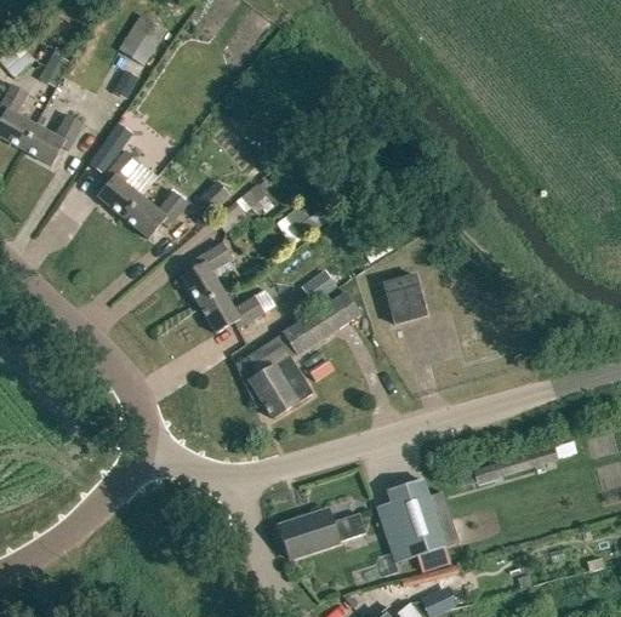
[(121,45),(148,61),(165,30),(140,16),(121,45)]
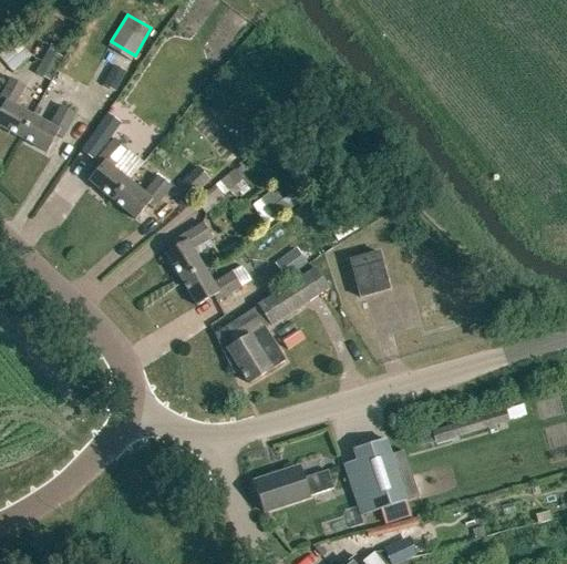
[(14,37),(0,51),(0,55),(16,71),(32,54),(14,37)]
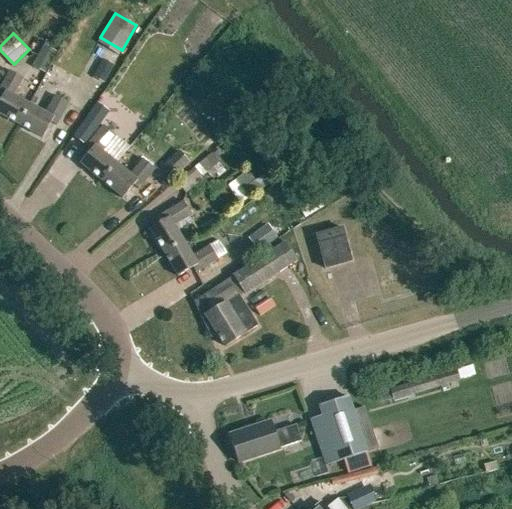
[(0,97),(0,111),(19,122),(30,101),(16,94),(24,77),(10,70),(0,88),(0,91),(3,92),(0,97)]
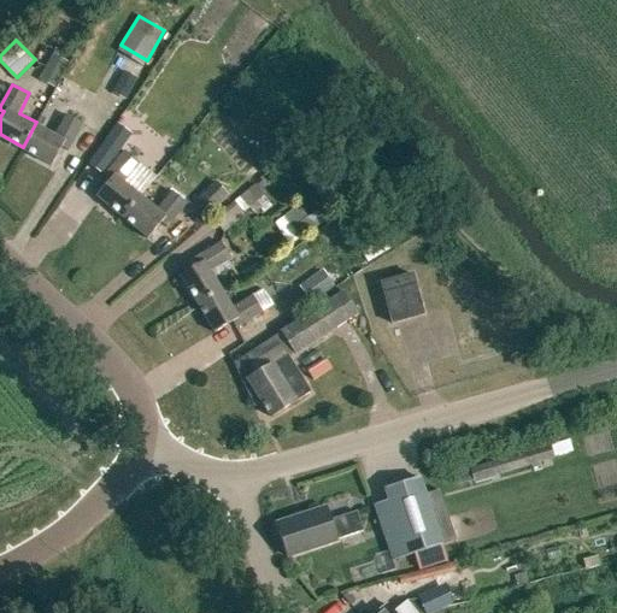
[(23,147),(53,163),(60,147),(68,148),(82,121),(65,111),(54,131),(36,122),(23,147)]
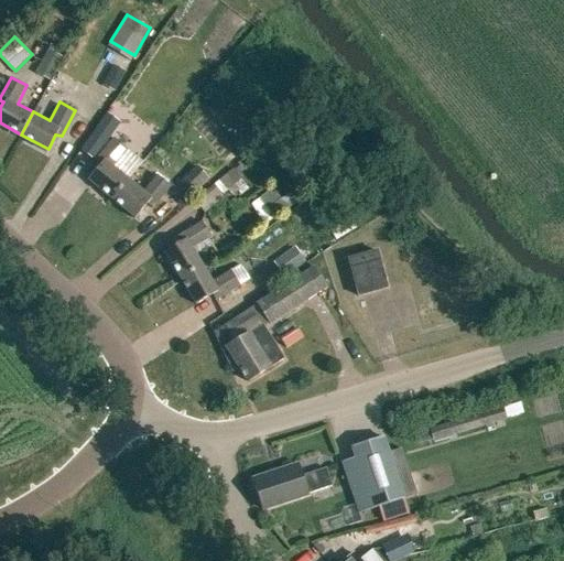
[(94,158),(119,121),(106,111),(80,148),(94,158)]
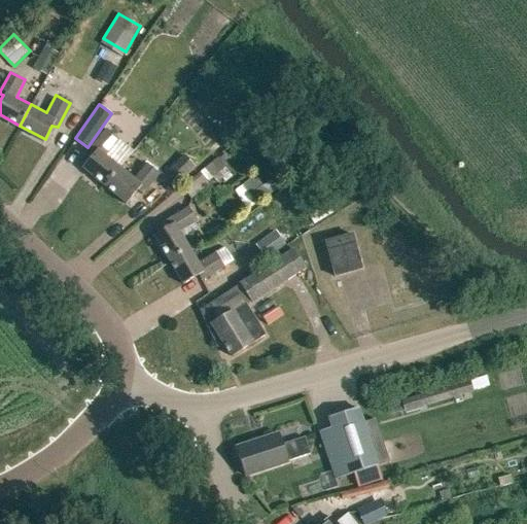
[(81,167),(104,184),(119,166),(105,154),(119,138),(106,128),(89,149),(93,152),(81,167)]
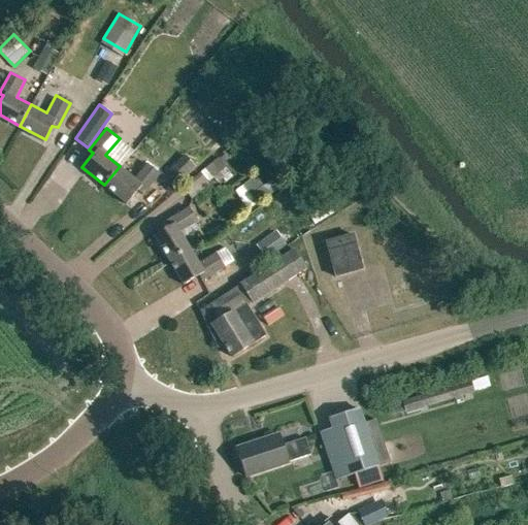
[(176,183),(179,181),(196,165),(184,152),(164,169),(176,183)]
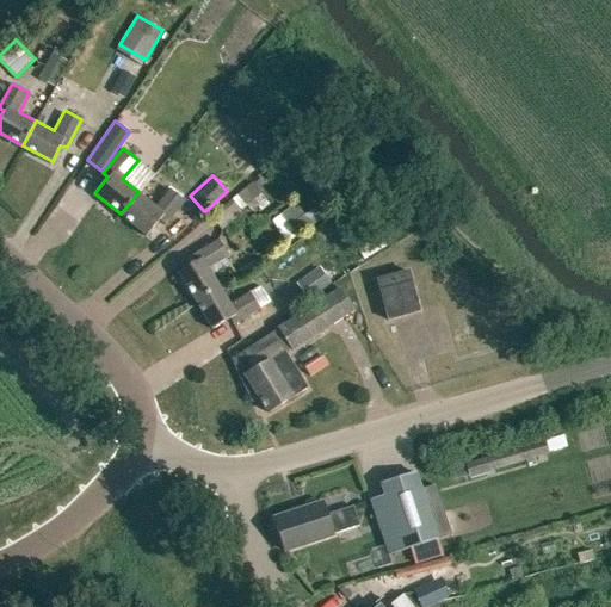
[(241,209),(263,191),(253,180),(233,198),(241,209)]
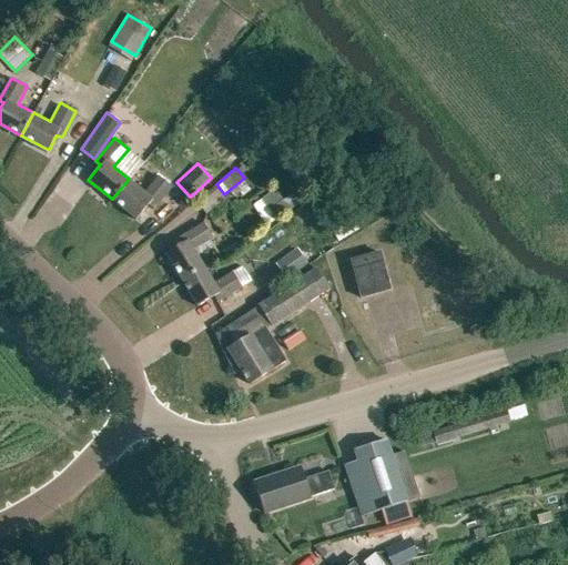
[(112,199),(137,219),(149,203),(153,208),(171,185),(156,174),(143,191),(129,179),(112,199)]
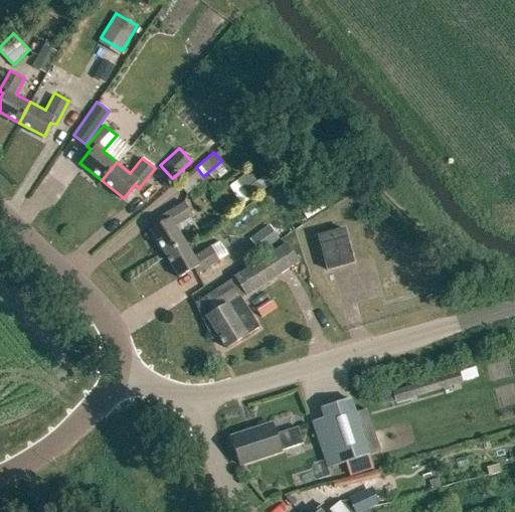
[(273,180),(267,171),(253,180),(247,171),(228,184),(242,205),(260,195),(258,191),(273,180)]
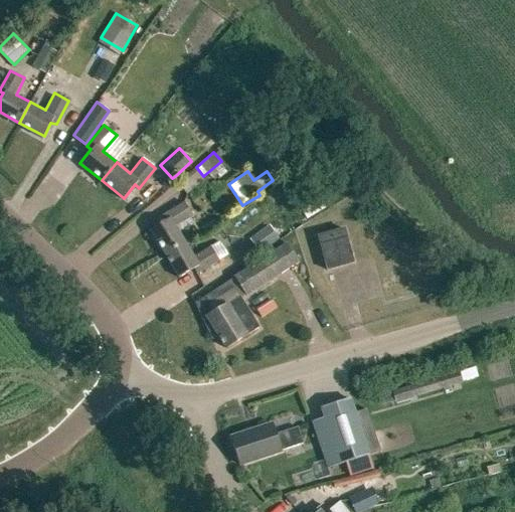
[(329,189),(310,200),(316,211),(335,200),(329,189)]
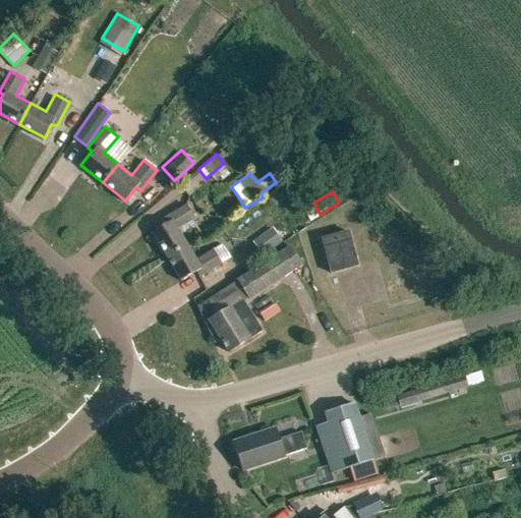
[(151,231),(165,255),(186,242),(178,228),(195,218),(186,203),(164,217),(166,222),(151,231)]
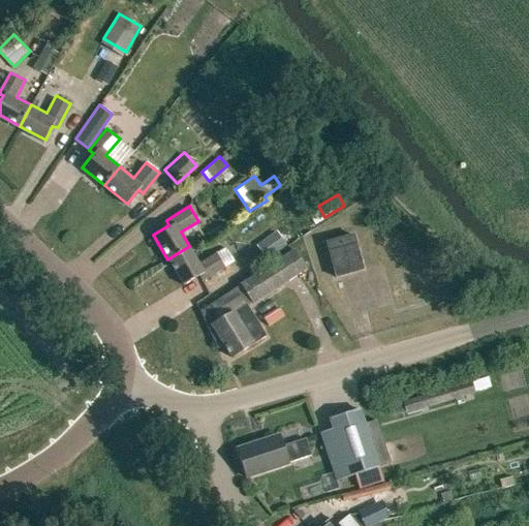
[(267,257),(286,244),(277,230),(257,244),(267,257)]
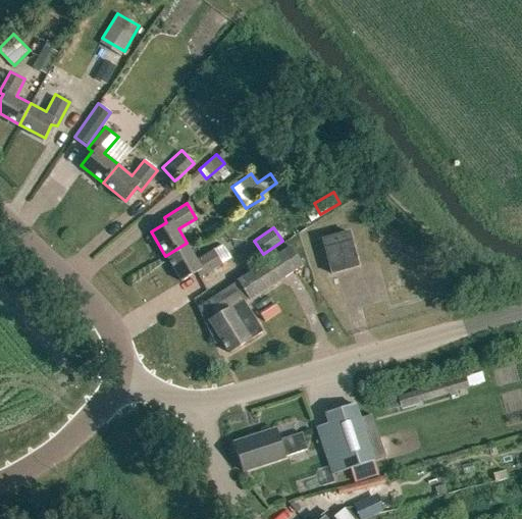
[(321,238),(331,272),(358,265),(348,230),(321,238)]
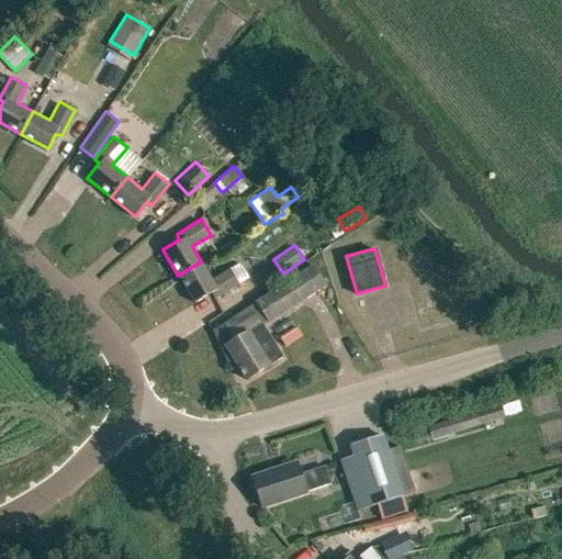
[(178,276),(194,302),(211,292),(214,298),(238,282),(229,267),(211,278),(201,261),(178,276)]
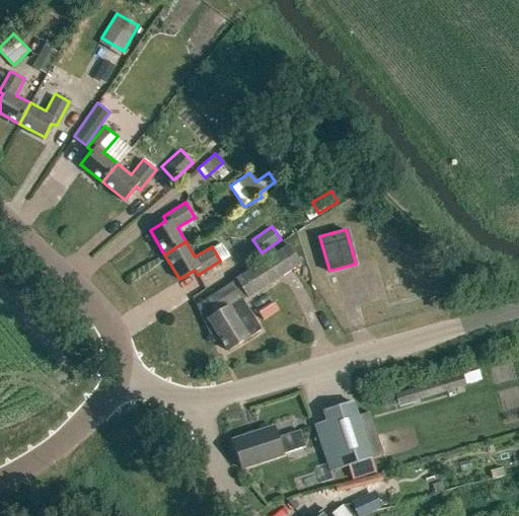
[(219,338),(226,348),(249,337),(248,336),(262,327),(243,298),(246,296),(246,297),(300,262),(288,244),(235,279),(234,278),(196,303),(196,304),(195,304),(213,341),(219,338)]
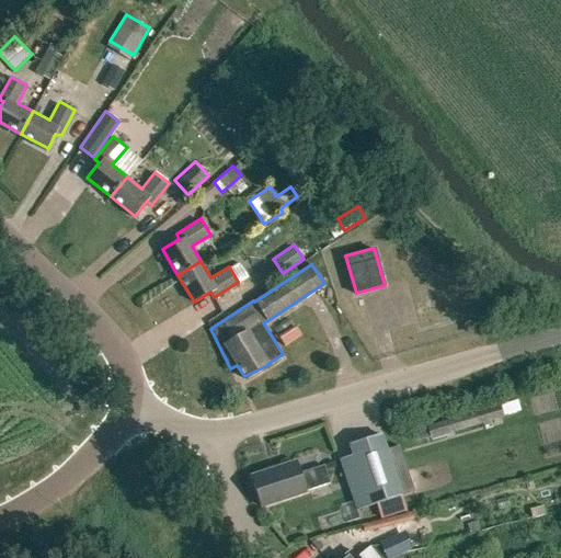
[(425,423),(428,436),(478,422),(474,409),(425,423)]
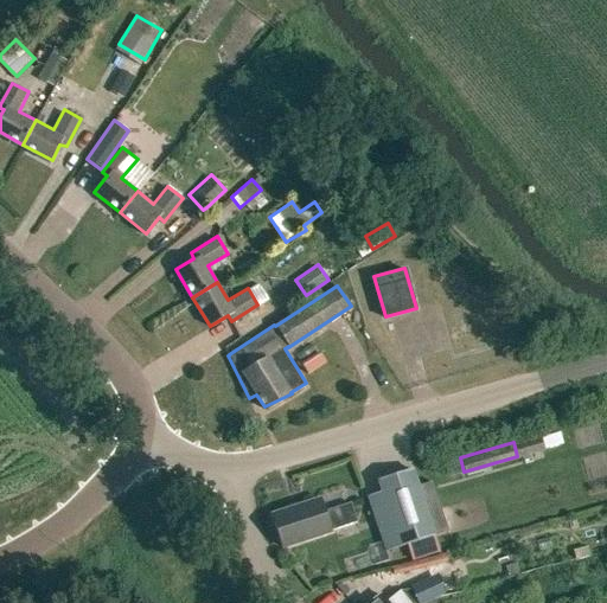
[(413,467),(377,479),(382,491),(368,494),(385,550),(434,533),(413,467)]
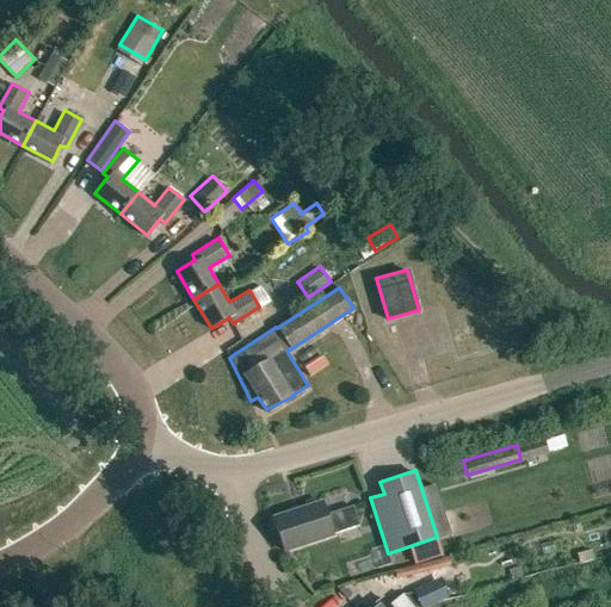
[(333,532),(326,513),(322,501),(273,516),(284,549),(333,532)]
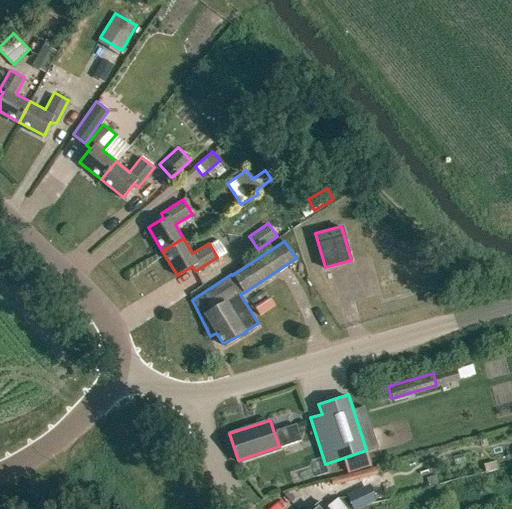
[(295,423),(273,430),(279,446),(301,439),(295,423)]
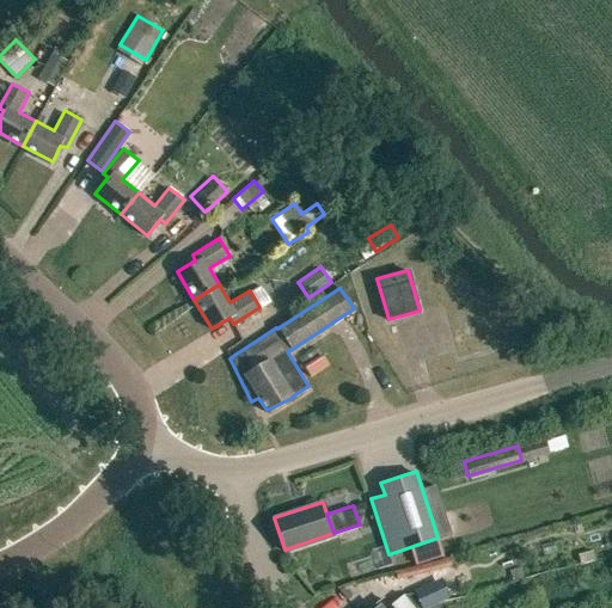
[(446,535),(459,532),(453,505),(440,508),(446,535)]
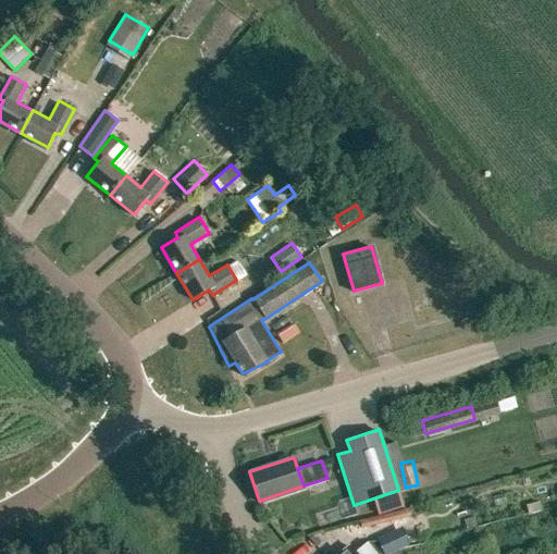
[(399,490),(373,499),(379,514),(404,505),(399,490)]
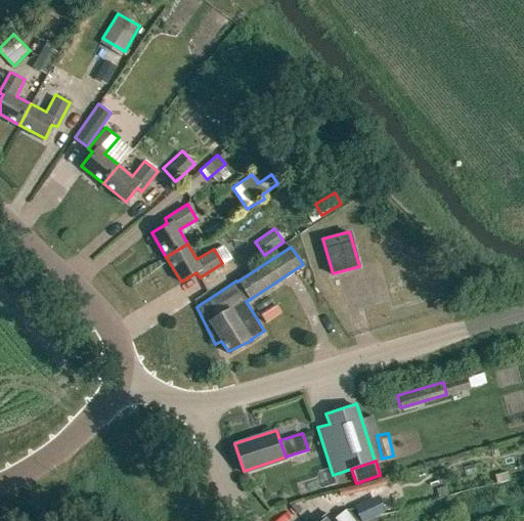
[(375,497),(354,506),(355,507),(360,518),(360,520),(361,520),(382,512),(375,497)]
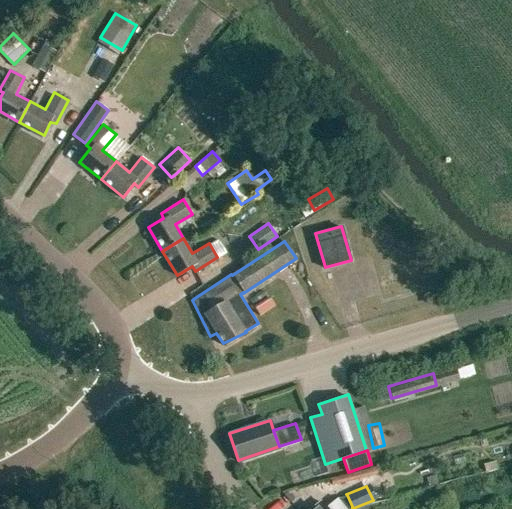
[(352,506),(347,495),(339,499),(347,508),(352,506)]
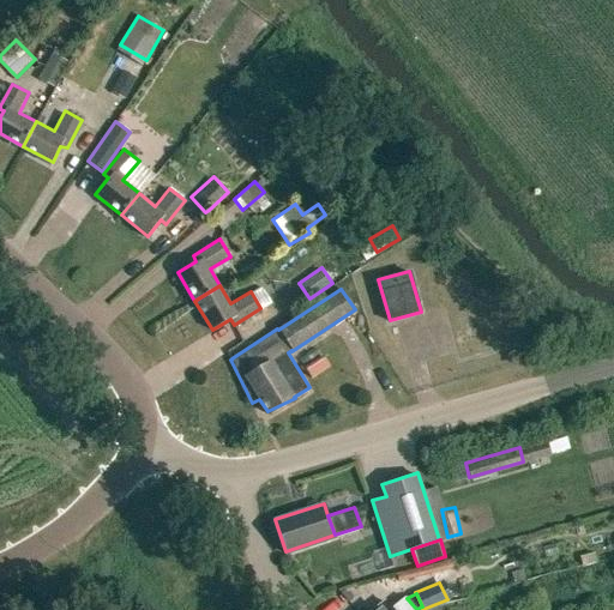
[(384,599),(371,609),(416,609),(407,598),(404,596),(390,607),(384,599)]
